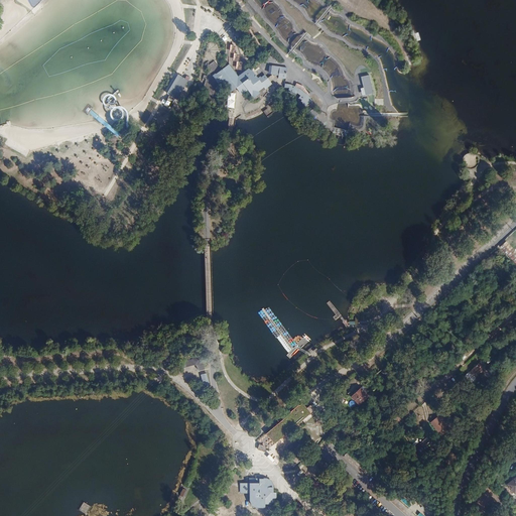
[(250,68),(243,73),(241,74),(240,75),(238,77),(235,74),(233,71),(229,65),(227,66),(216,74),(222,82),(230,93),(231,92),(232,91),(235,89),(236,88),(238,90),(239,92),(241,95),(243,93),(247,90),(251,95),(252,95),(254,97),(255,97),(259,93),(258,92),(264,88),(265,89),(272,84),(267,79),(265,75),(261,77),(260,76),(258,78),(250,68)]
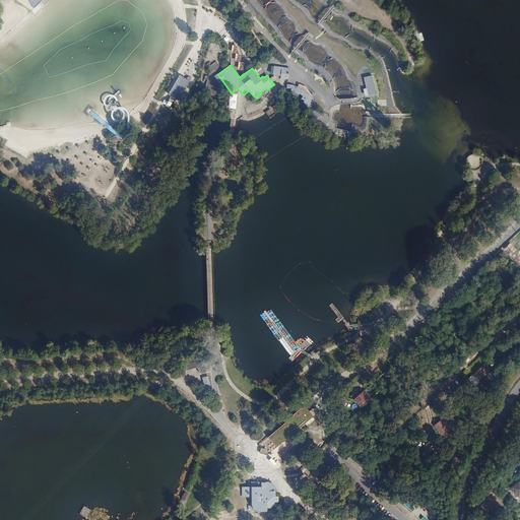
[(273,67),(272,75),(275,75),(280,76),(281,68),(273,67)]
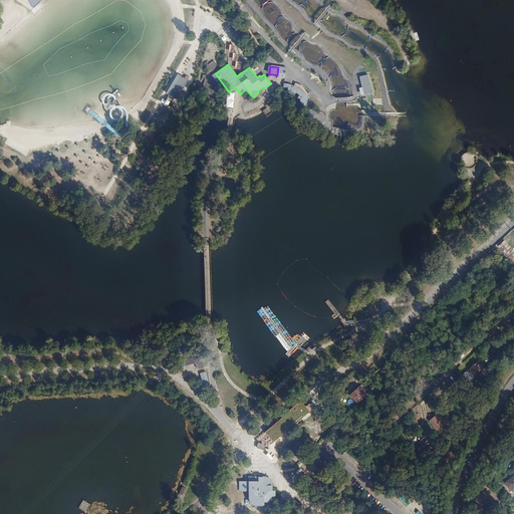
[(277,75),(277,78),(285,79),(286,68),(278,67),(277,75)]
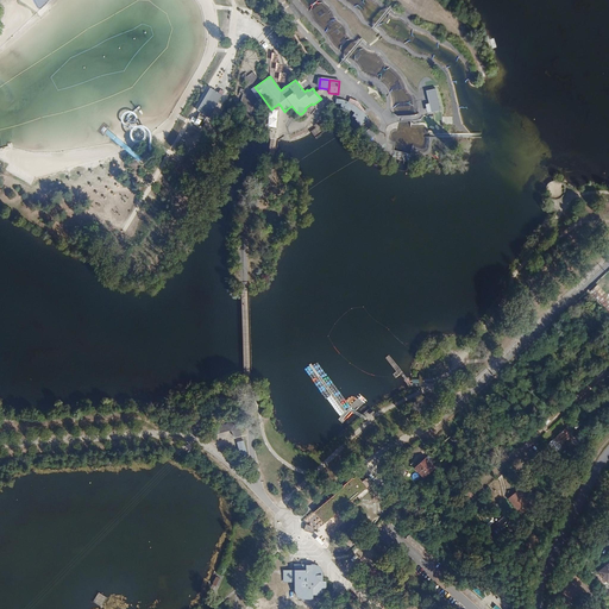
[(223,95),(214,89),(211,87),(196,111),(200,113),(195,121),(203,127),(206,123),(205,121),(207,117),(208,118),(223,95)]
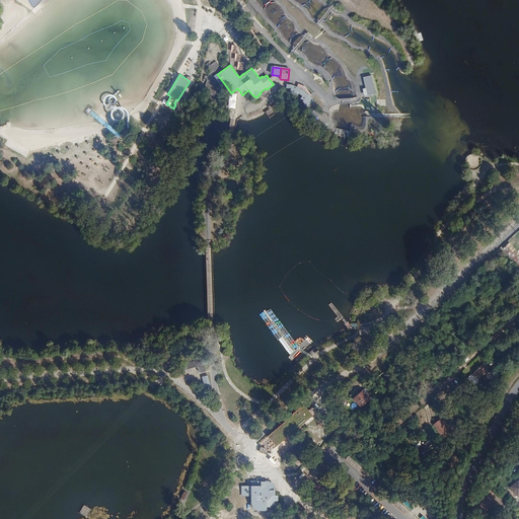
[(223,82),(217,74),(216,74),(213,76),(219,84),(223,82)]
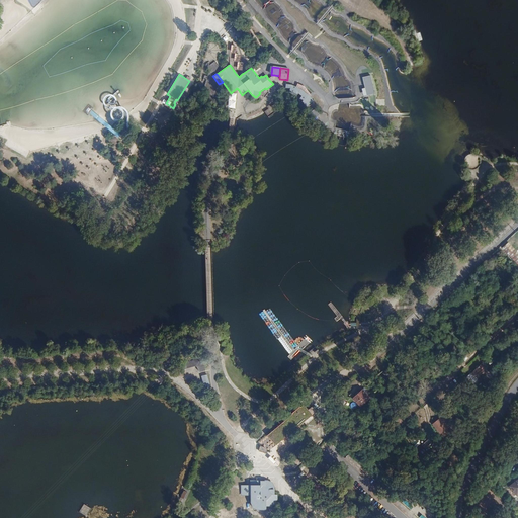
[(370,76),(362,77),(366,96),(375,94),(370,76)]
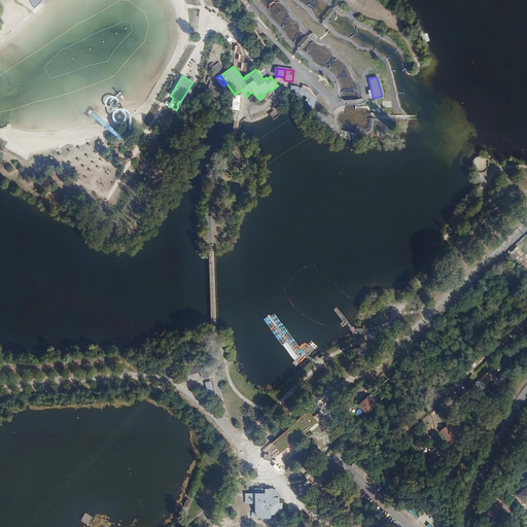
[(296,86),(291,85),(290,91),(295,91),(294,97),(303,97),(305,95),(308,99),(305,101),(308,103),(307,104),(311,109),(319,103),(315,98),(314,97),(306,91),(301,89),(296,86)]
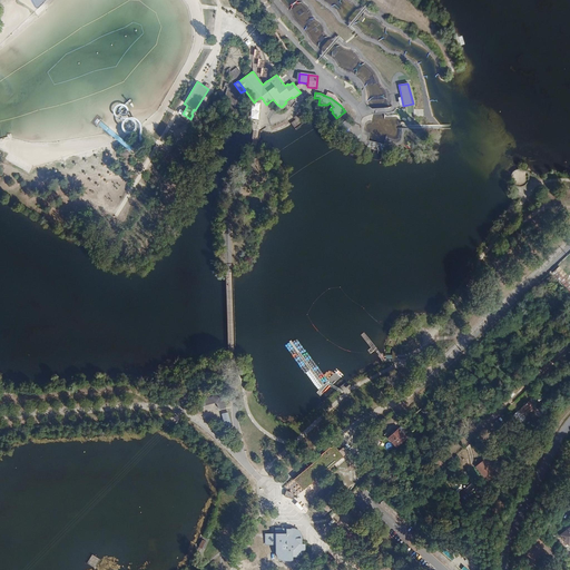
[(351,125),(347,120),(340,125),(344,131),(352,126),(351,125)]
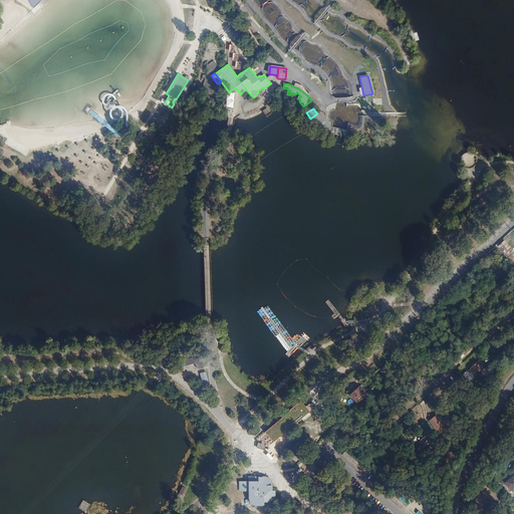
[(498,246),(509,258),(513,253),(513,251),(504,241),(498,246)]
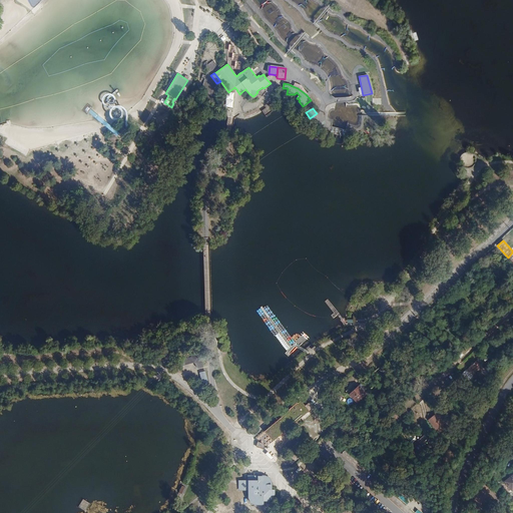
[(495,285),(490,280),(484,285),(480,288),(478,290),(476,292),(481,298),(488,290),(489,291),(495,285)]
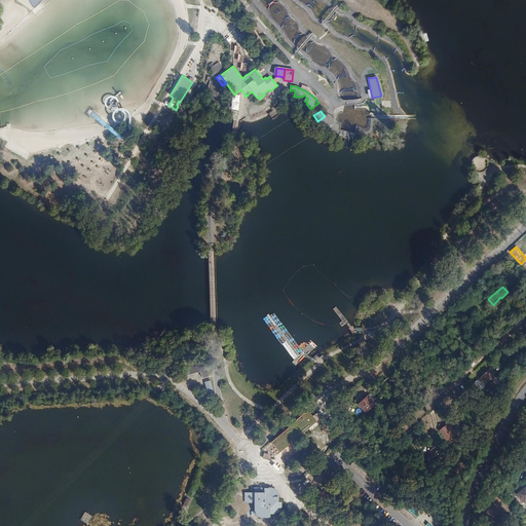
[(182,370),(183,374),(186,375),(199,372),(202,378),(208,376),(203,362),(195,364),(196,366),(182,370)]
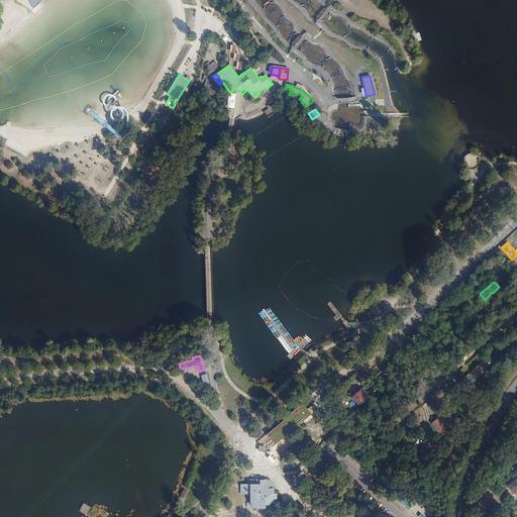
[(480,364),(473,371),(476,375),(483,369),(480,364)]
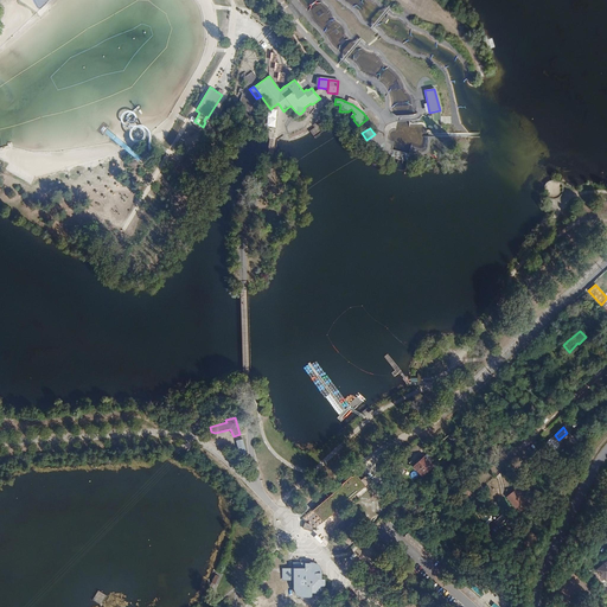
[(247,455),(246,451),(243,439),(237,441),(236,442),(238,447),(237,447),(238,453),(241,453),(242,459),(244,458),(247,455)]
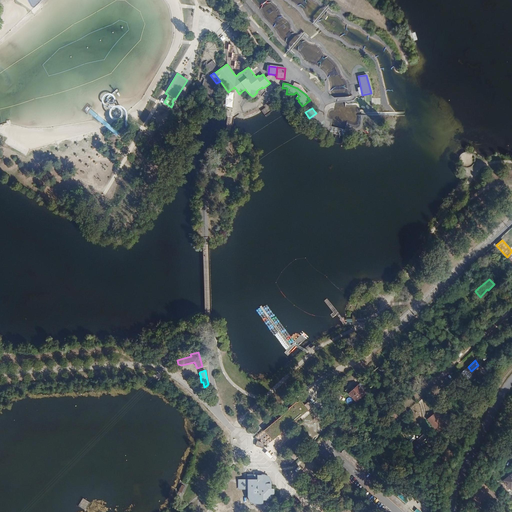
[(463,375),(465,378),(467,380),(471,376),(465,370),(461,373),(463,375)]
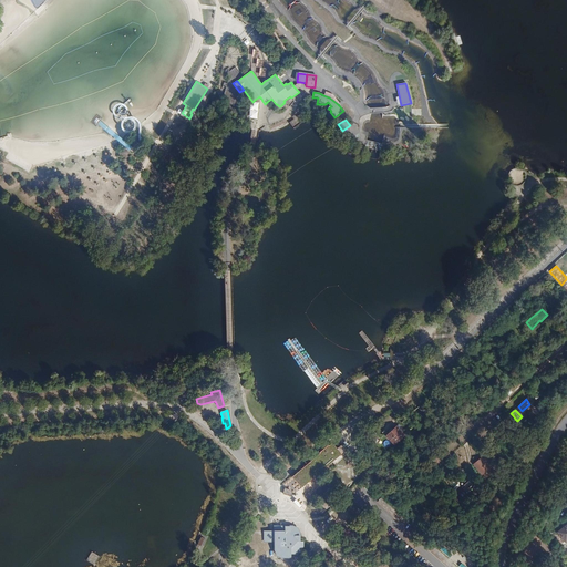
[(181,418),(175,412),(171,415),(174,420),(176,422),(177,421),(181,418)]
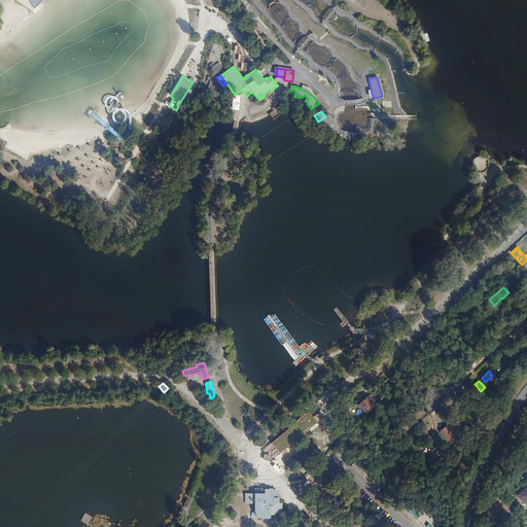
[(362,402),(360,401),(358,403),(360,405),(359,406),(366,414),(376,405),(375,403),(373,401),(375,399),(376,398),(372,394),(365,399),(362,402)]
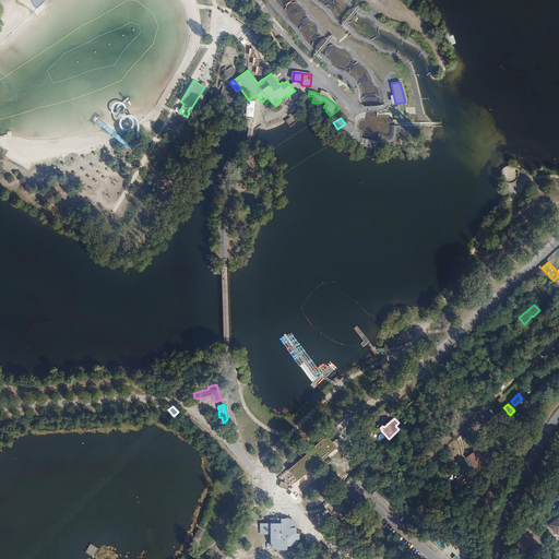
[(486,447),(482,450),(487,458),(491,453),(486,447)]
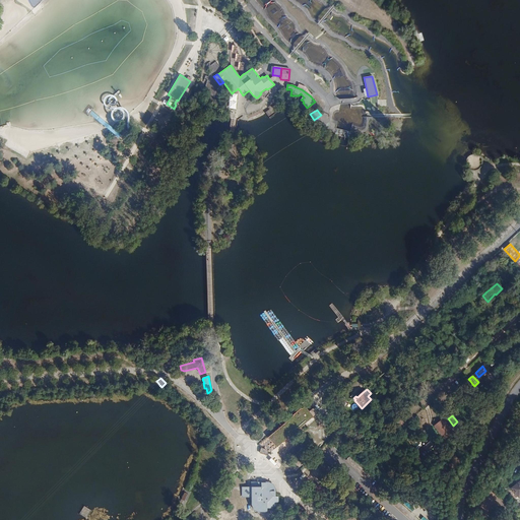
[(449,430),(441,419),(434,426),(442,436),(449,430)]
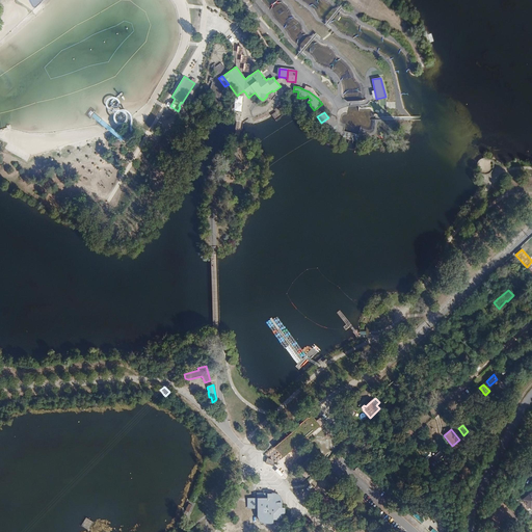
[(440,451),(432,457),(436,461),(443,455),(440,451)]
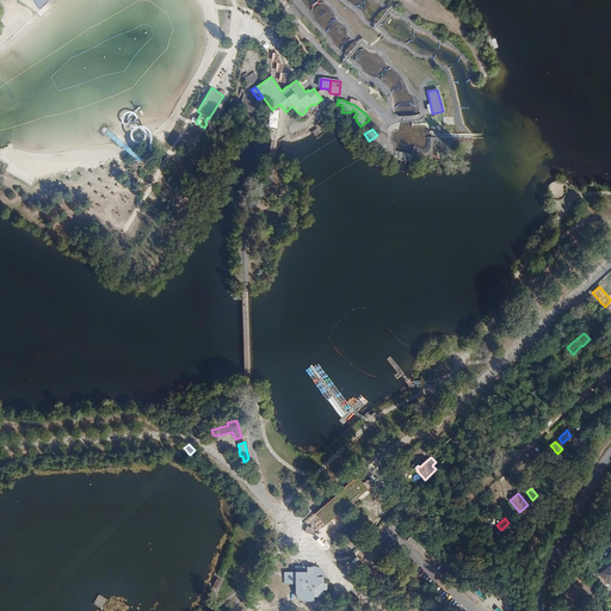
[(610,565),(599,574),(609,586),(610,582),(610,565)]
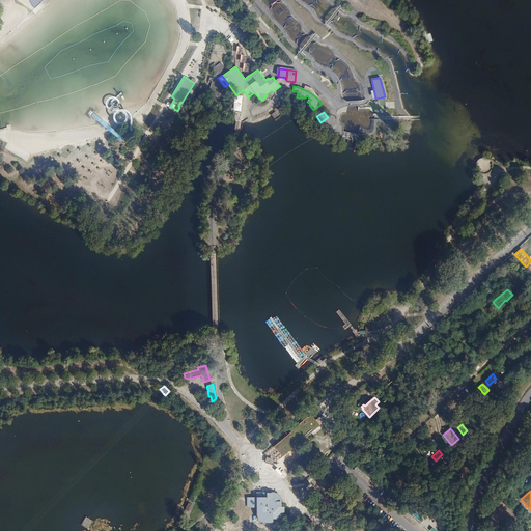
[(257,493),(257,497),(248,497),(248,507),(257,507),(257,514),(259,520),(259,521),(264,522),(273,522),(273,518),(277,518),(282,516),(283,511),(283,507),(281,507),(281,500),(279,495),(274,493),(257,493)]
